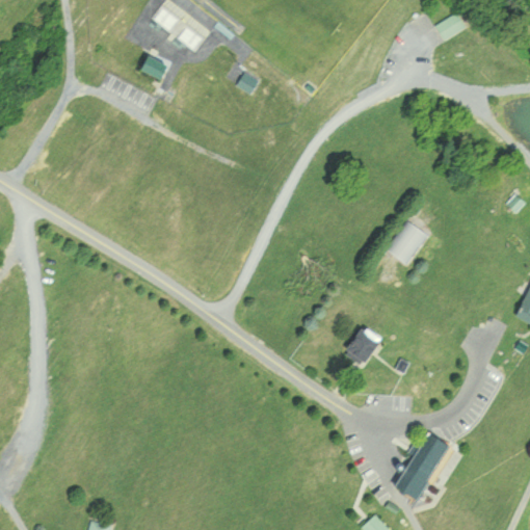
[(194,51),(208,32),(163,0),(150,20),(194,51)]
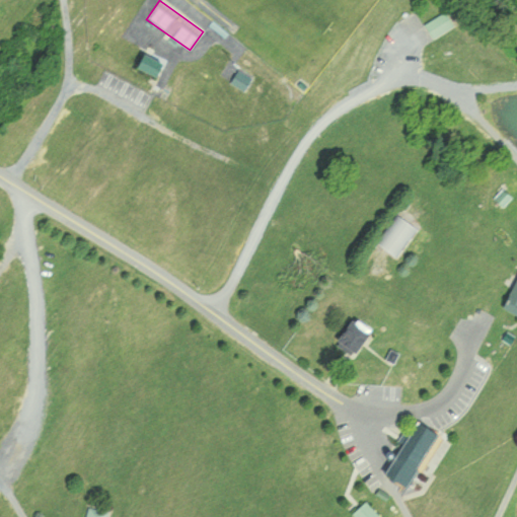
[(432,40),(454,28),(447,13),(425,24),(432,40)]
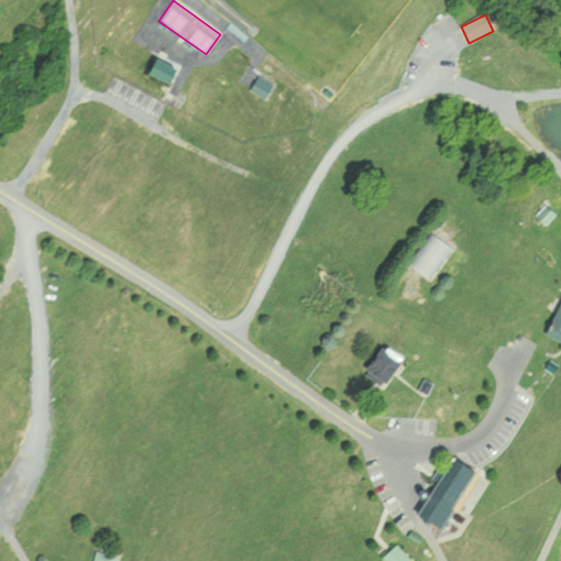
[(149,75),(174,86),(182,68),(156,57),(149,75)]
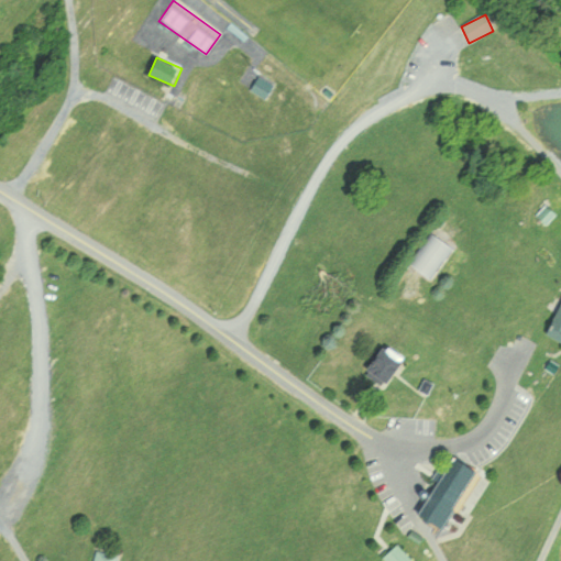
[(266,101),(274,87),(259,77),(250,90),(266,101)]
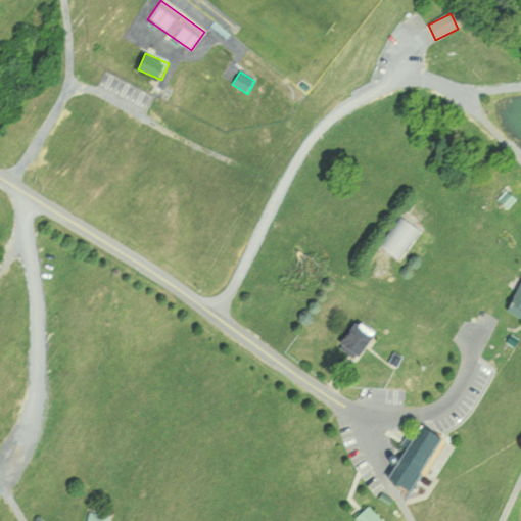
[(422,235),(405,216),(378,239),(395,257),(422,235)]
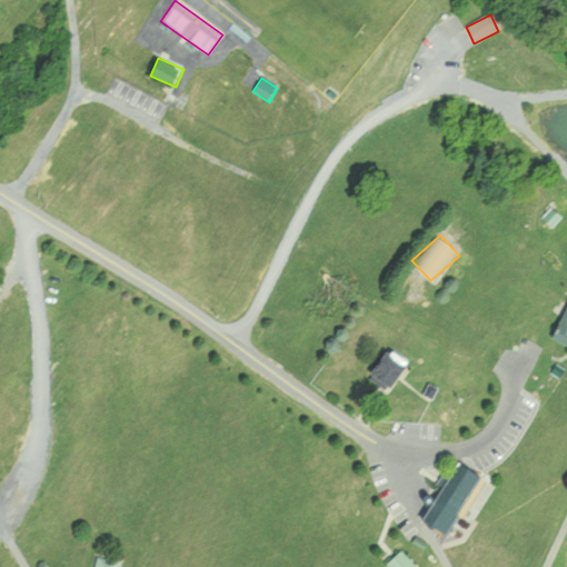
[(566,309),(554,340),(566,346),(566,309)]
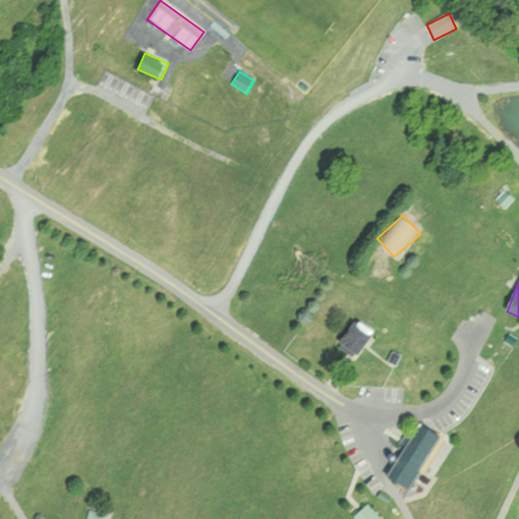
[(348,341),(352,350),(376,341),(368,323),(350,330),(353,339),(348,341)]
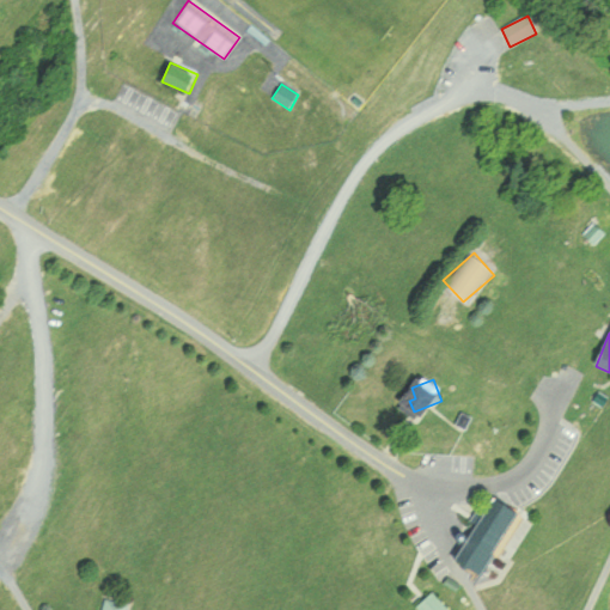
[(489,579),(523,511),(492,495),(458,563),(489,579)]
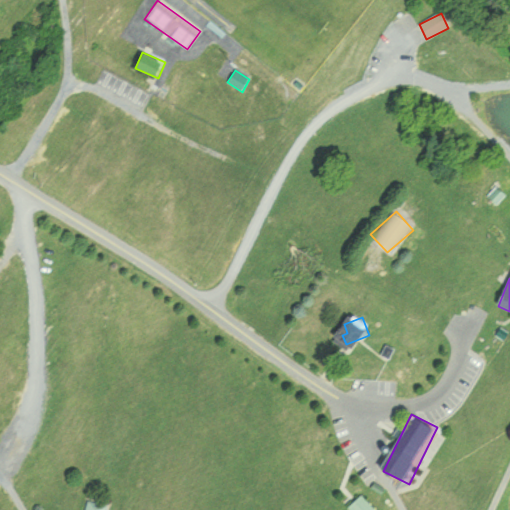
[(375,509),(362,496),(348,509),(375,509)]
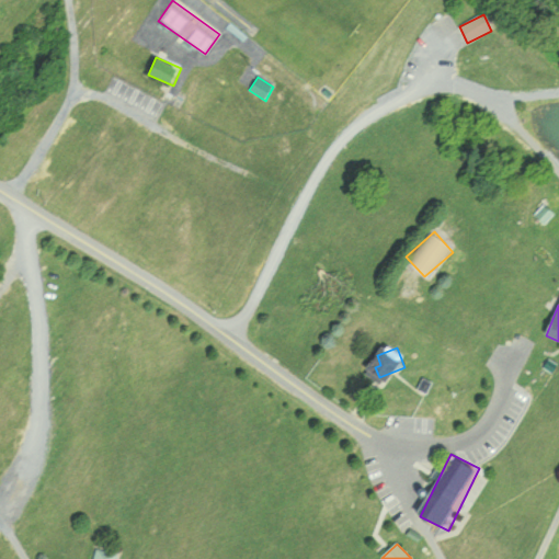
[(115,558),(116,554),(94,549),(92,558),(115,558)]
